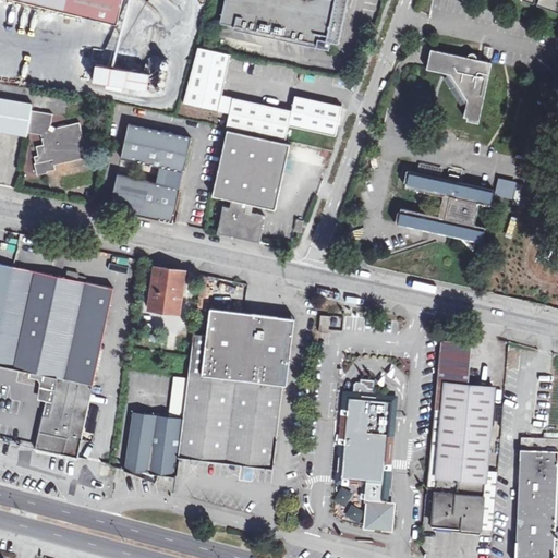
[(14,0),(86,16),(89,0),(14,0)]
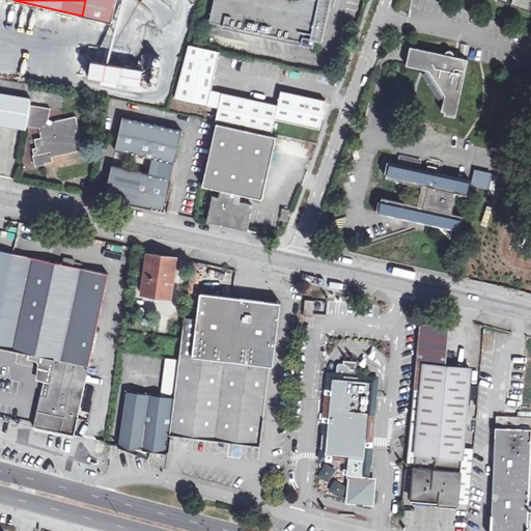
[(85,0),(82,16),(111,23),(116,0),(85,0)]
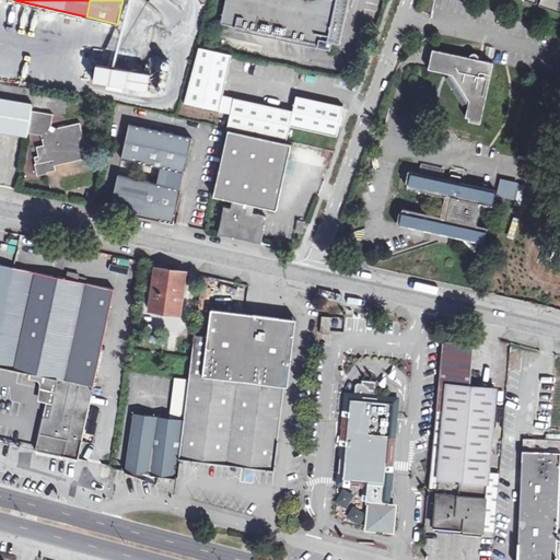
[(346,0),(225,0),(223,15),(232,16),(230,26),(318,45),(317,49),(330,51),(333,44),(340,45),(349,7),(347,6),(347,1),(346,0)]
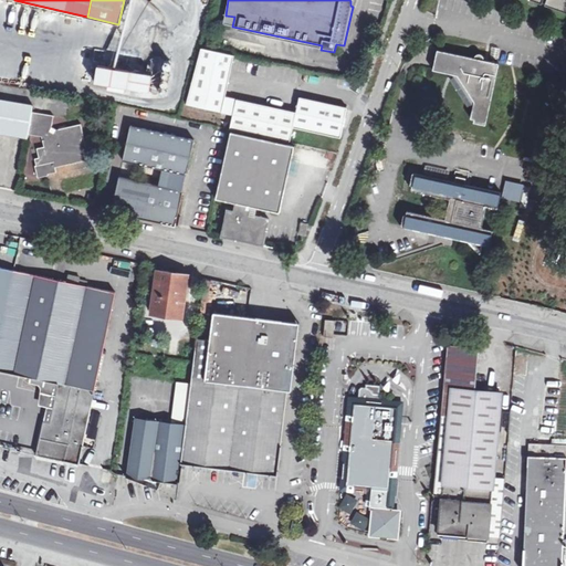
[(565,0),(546,0),(544,8),(565,16),(565,0)]
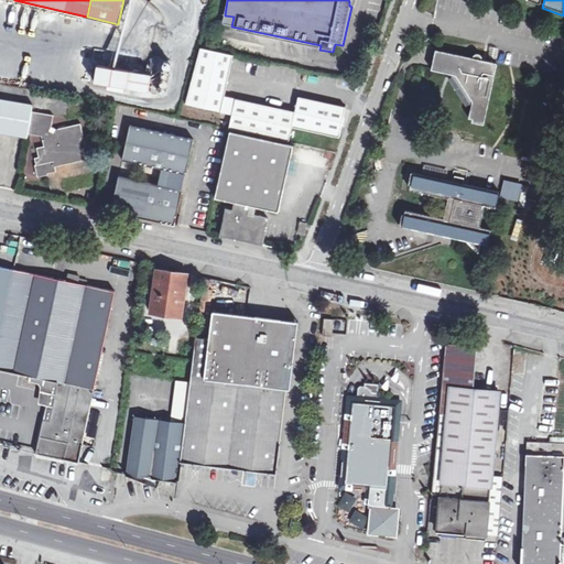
[(234,55),(201,49),(186,104),(232,114),(229,129),(289,142),(292,127),(339,137),(346,107),(299,97),(295,112),(225,96),(234,55)]
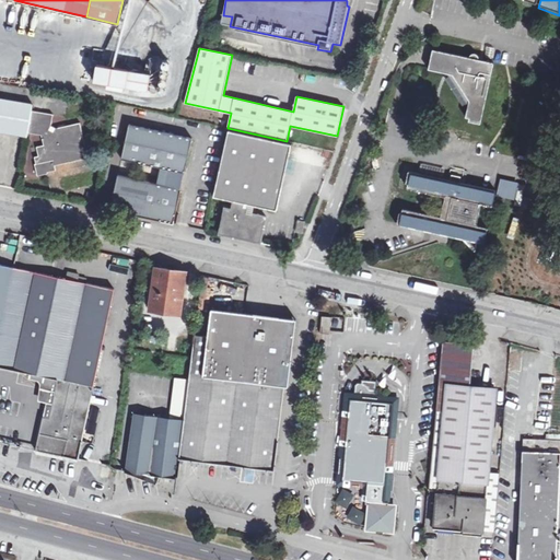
[(469,60),(432,51),(444,69),(448,70),(447,74),(468,105),(466,118),(468,119),(468,123),(480,125),(492,65),(477,61),(477,60),(478,59),(477,58),(476,56),(475,56),(474,55),(471,56),(470,56),(469,58),(469,59),(469,60)]
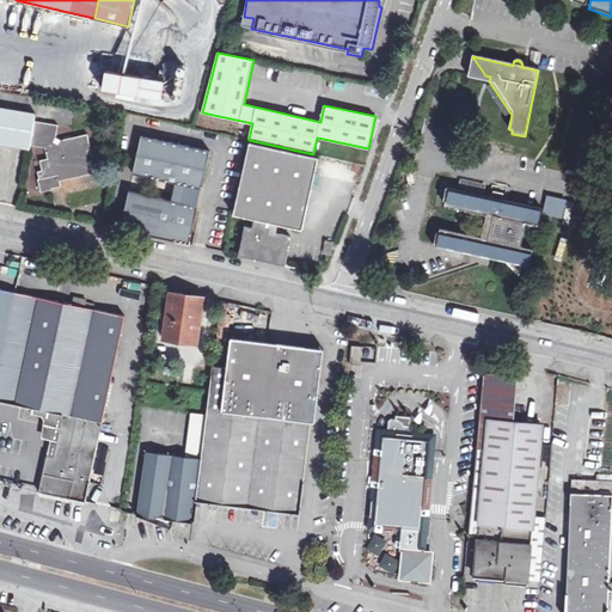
[(160,79),(105,69),(103,89),(158,98),(160,79)]
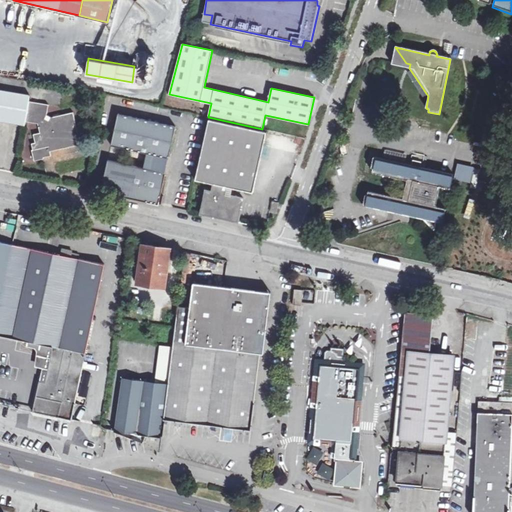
[(0,120),(26,125),(27,121),(30,101),(31,95),(0,90),(0,120)]
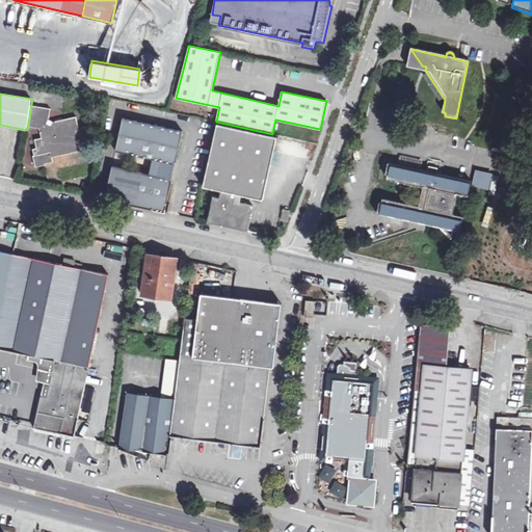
[(31,105),(28,126),(41,129),(44,138),(37,139),(40,149),(34,150),(36,157),(35,157),(38,169),(48,168),(47,165),(55,164),(54,159),(68,155),(86,151),(77,117),(53,123),(52,125),(49,124),(51,109),(31,105)]
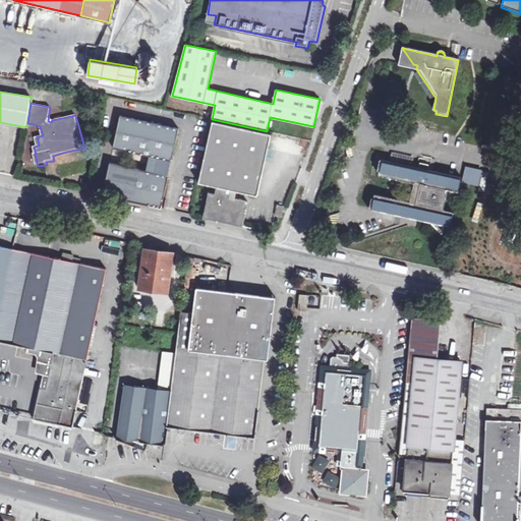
[(114,147),(154,155),(169,158),(172,159),(179,126),(120,113),(117,132),(114,147)]
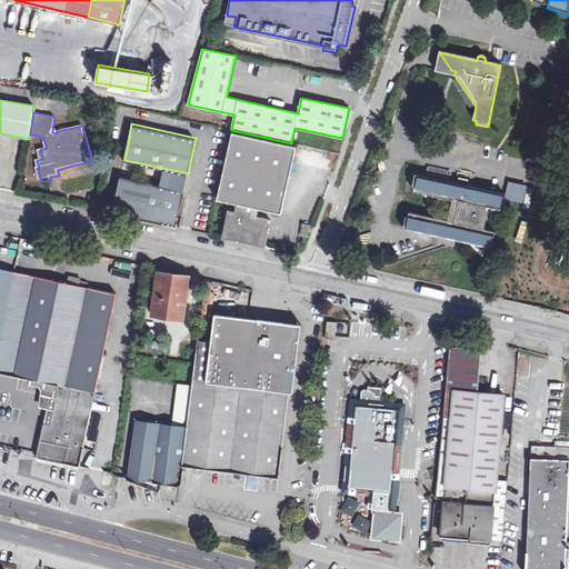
[(297,146),(231,132),(217,198),(238,203),(237,211),(229,209),(223,236),(250,241),(266,245),(271,218),(252,213),(255,207),(282,212),(297,146)]
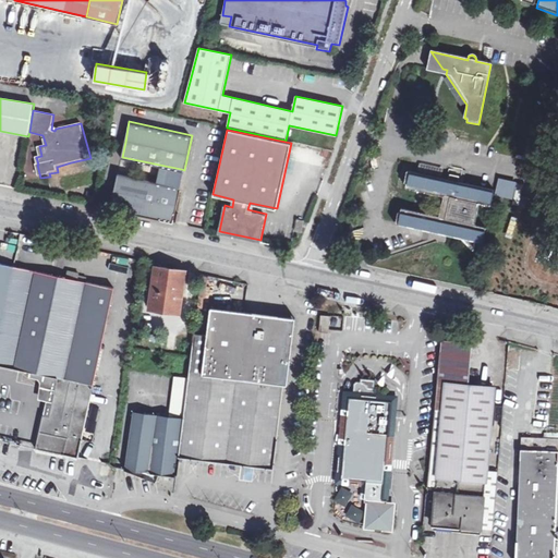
[(178,185),(181,169),(165,166),(161,182),(178,185)]
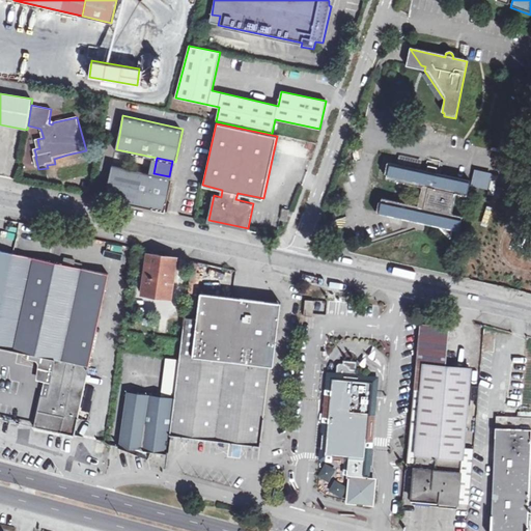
[(380,214),(422,224),(424,217),(430,219),(440,228),(452,241),(454,230),(459,232),(464,217),(453,214),(458,194),(469,197),(472,182),(438,173),(439,169),(429,167),(428,171),(391,163),(388,179),(424,188),(419,206),(384,199),(380,214)]
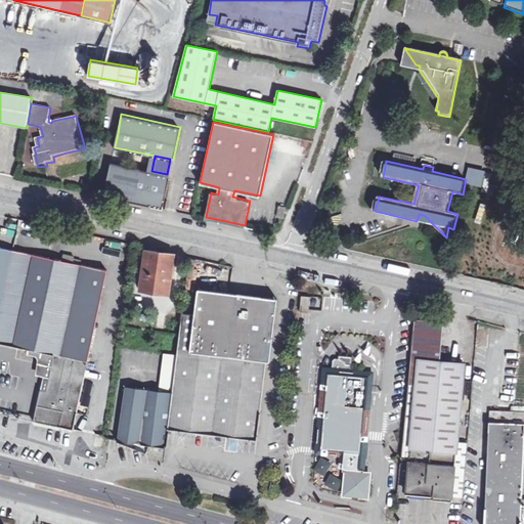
[(169,175),(167,174),(151,171),(111,162),(103,194),(163,208),(166,191),(169,175)]
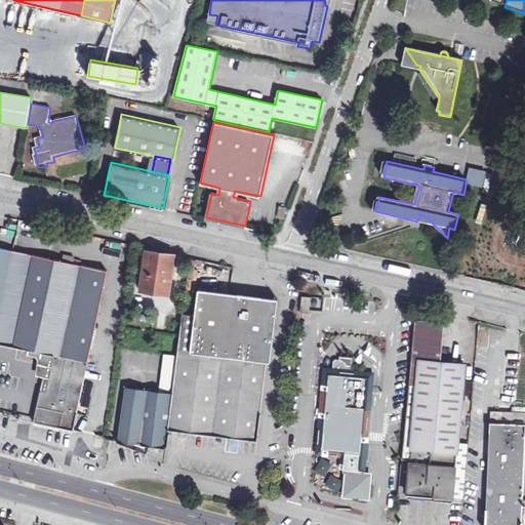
[(283,215),(285,206),(278,204),(276,214),(283,215)]
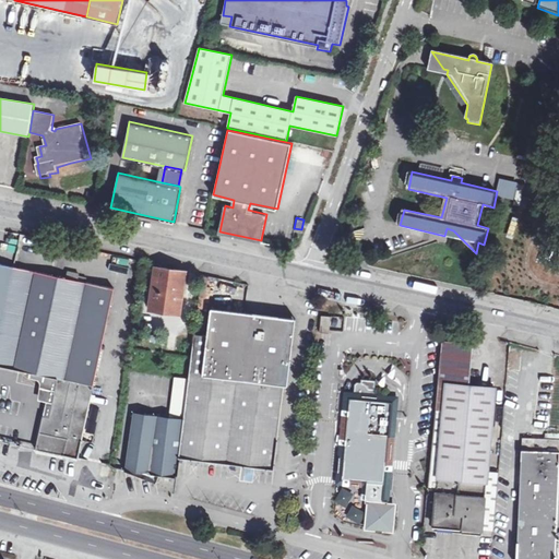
[(444,236),(463,240),(453,230),(447,228),(444,236)]
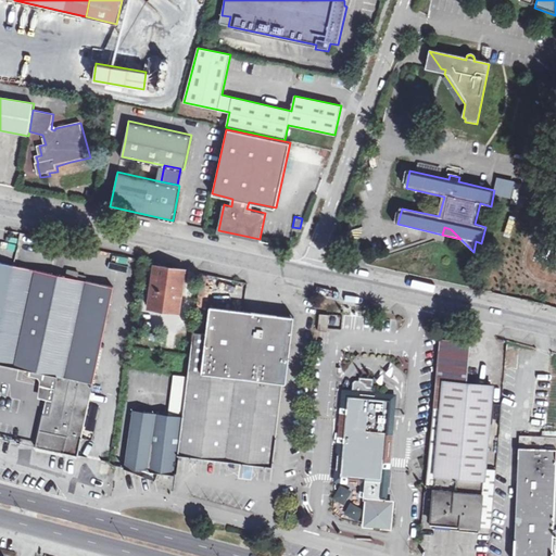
[(0,332),(14,264),(0,260),(0,332)]
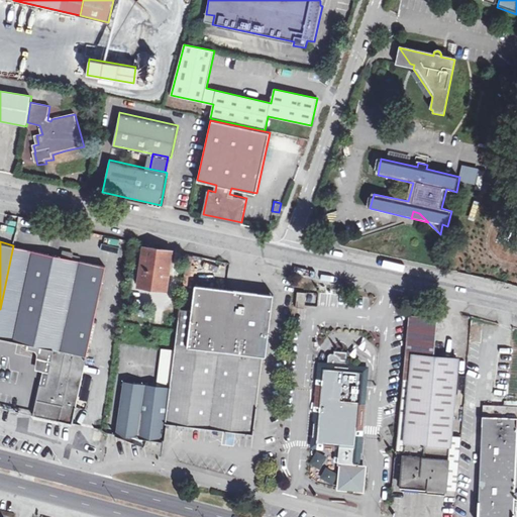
[(53,348),(85,354),(104,264),(13,245),(0,309),(0,336),(27,342),(35,344),(53,348)]
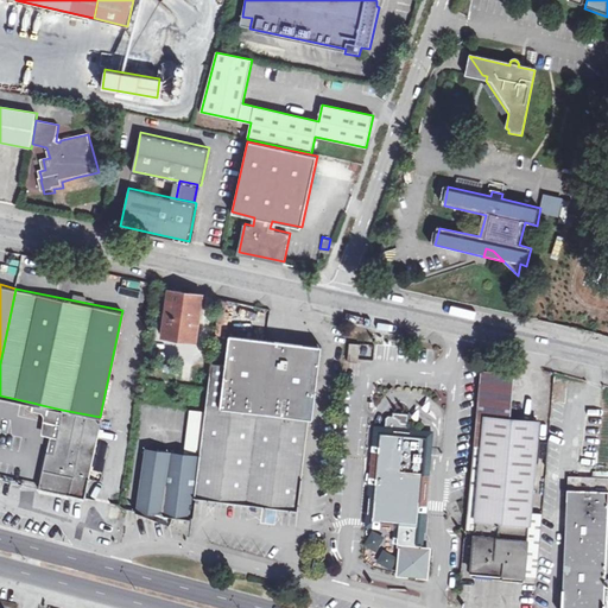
[(165,305),(163,330),(196,335),(202,296),(173,291),(171,306),(165,305)]
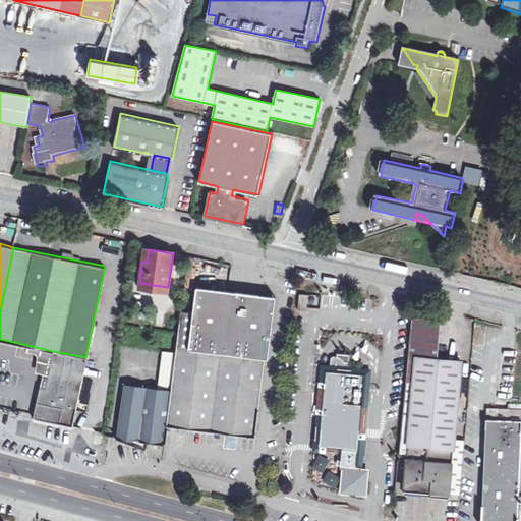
[(168,287),(139,283),(138,290),(167,294),(168,287)]
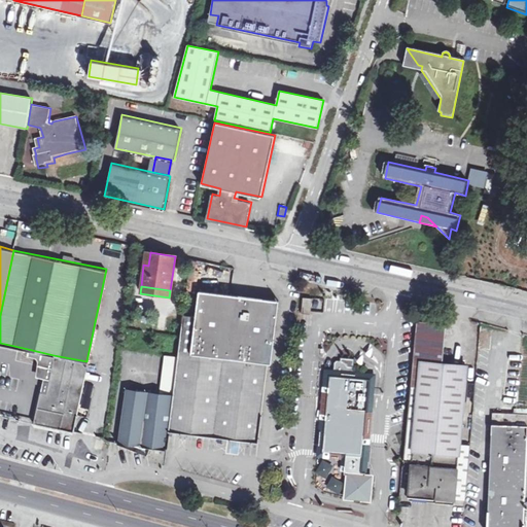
[(171,394),(167,433),(211,438),(255,444),(266,365),(269,366),(277,303),(197,292),(194,318),(181,317),(171,394)]
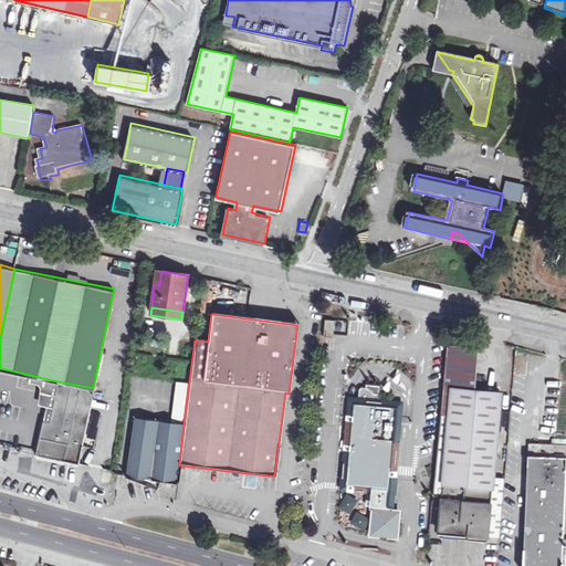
[(335,317),(326,316),(325,334),(334,335),(335,317)]
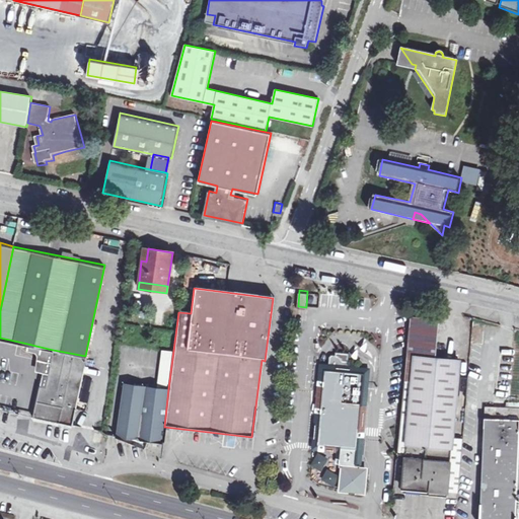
[(410,315),(403,380),(413,381),(405,456),(402,487),(434,490),(447,491),(458,358),(442,357),(445,318),(410,315)]
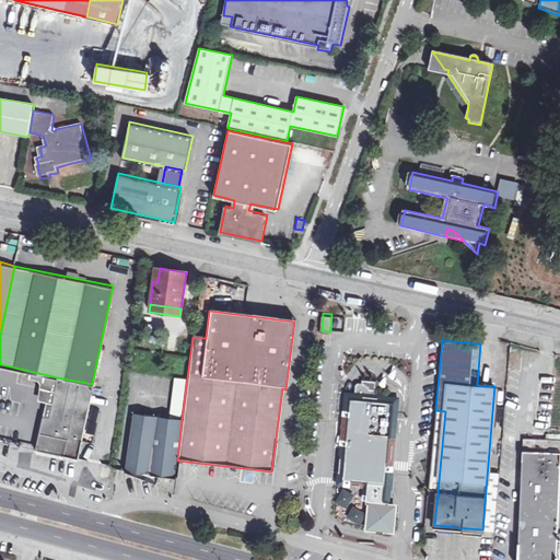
[(45,400),(43,413),(48,416),(57,377),(30,371),(27,378),(41,381),(37,399),(45,400)]
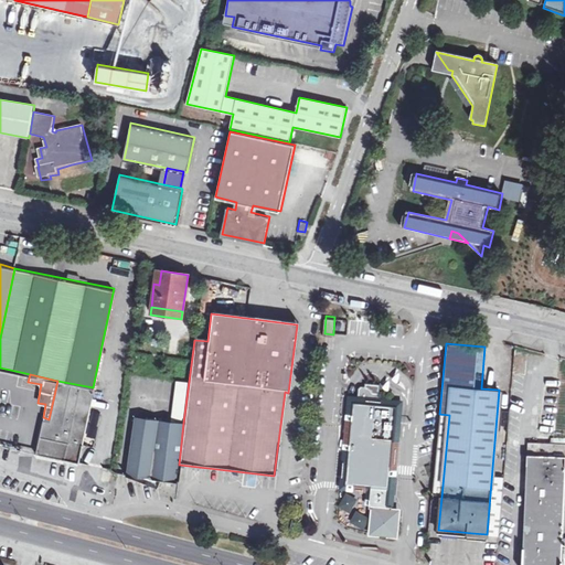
[(93,387),(57,381),(49,419),(43,417),(35,450),(49,452),(78,459),(81,444),(88,408),(93,387)]
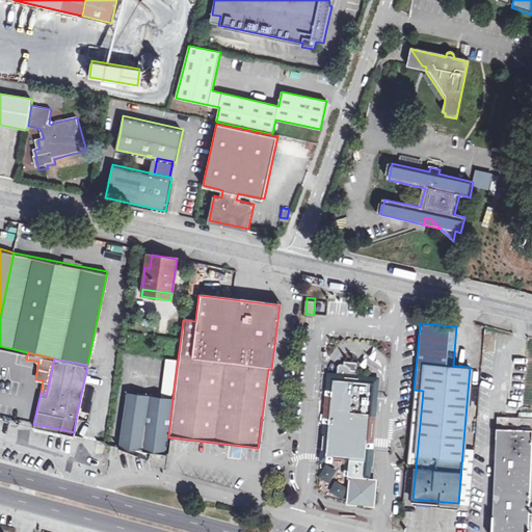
[(334,378),(333,394),(329,394),(324,455),(328,456),(334,456),(334,458),(336,461),(347,462),(346,478),(349,479),(347,500),(350,503),(369,505),(372,502),(374,483),(371,480),(367,480),(369,452),(367,450),(368,444),(368,439),(371,436),(372,418),(370,415),(373,382),(371,382),(371,377),(354,376),(355,362),(342,360),(341,363),(338,363),(336,365),(334,378)]
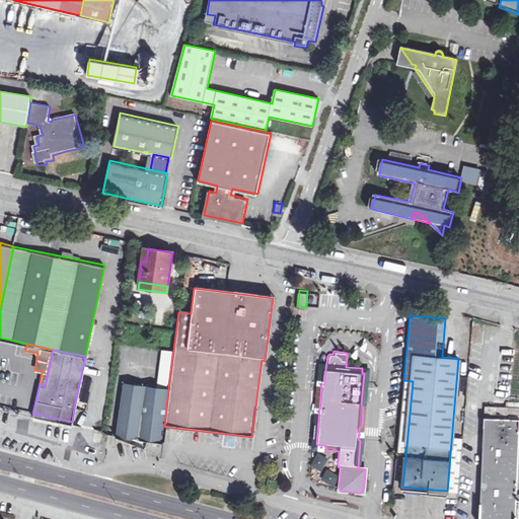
[(168,388),(125,382),(117,436),(143,447),(145,443),(146,440),(153,440),(163,442),(164,427),(168,388)]
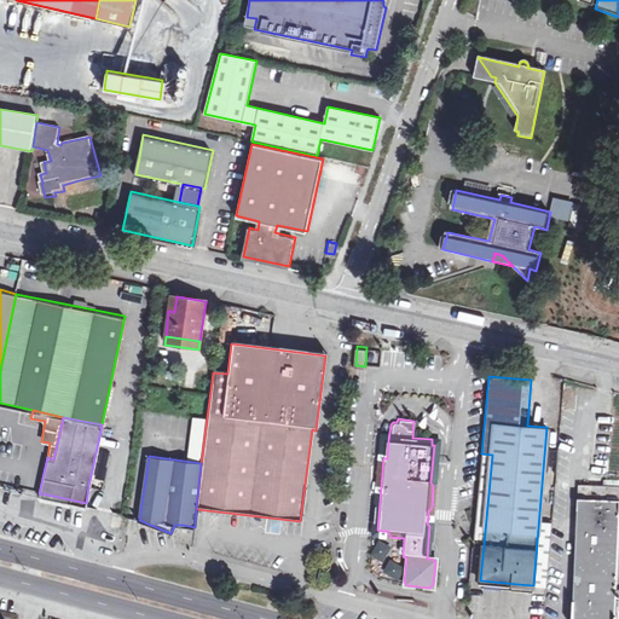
[(570,618),(614,618),(615,609),(618,519),(618,499),(577,499),(570,618)]
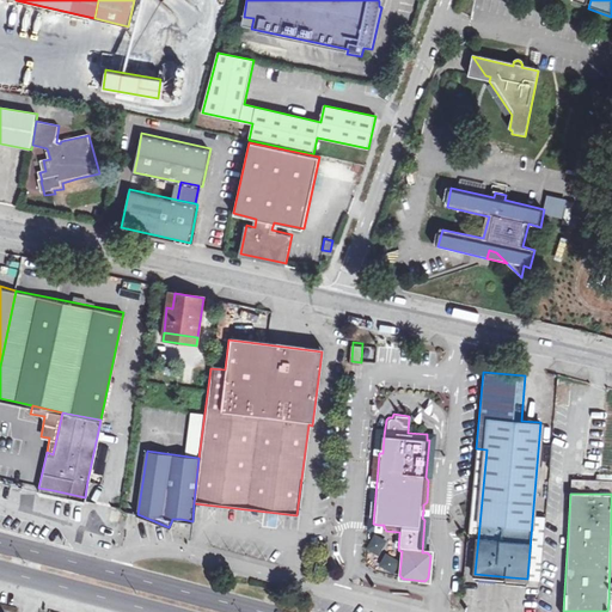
[(534,514),(528,577),(537,579),(542,515),(534,514)]
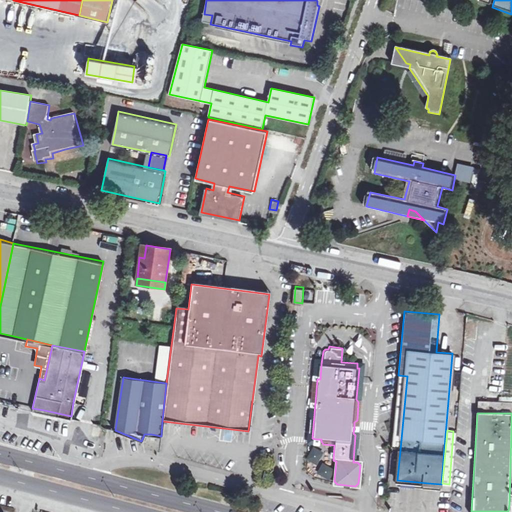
[(333,476),(333,463),(322,463),(323,447),(308,447),(307,475),(333,476)]
